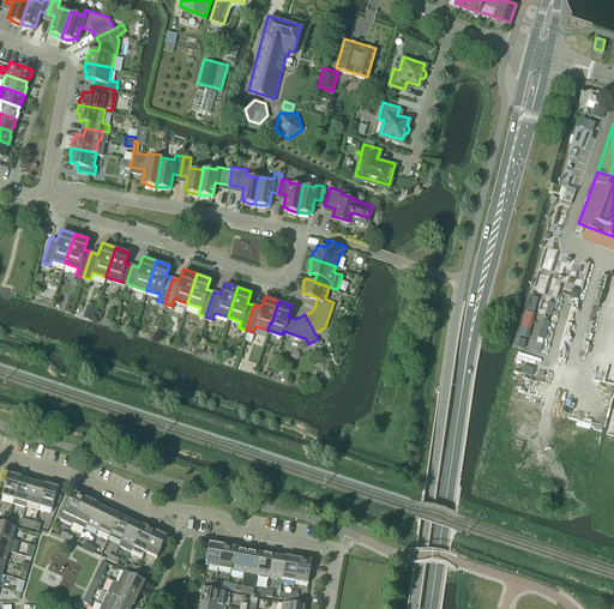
[(22,476),(22,474),(8,470),(1,493),(14,496),(20,475),(22,476)]
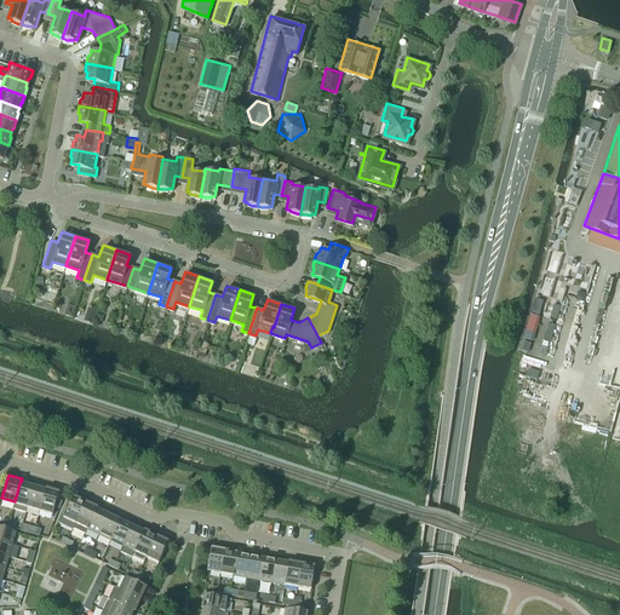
[(34,483),(22,481),(21,480),(15,501),(13,506),(26,510),(27,505),(28,505),(34,483)]
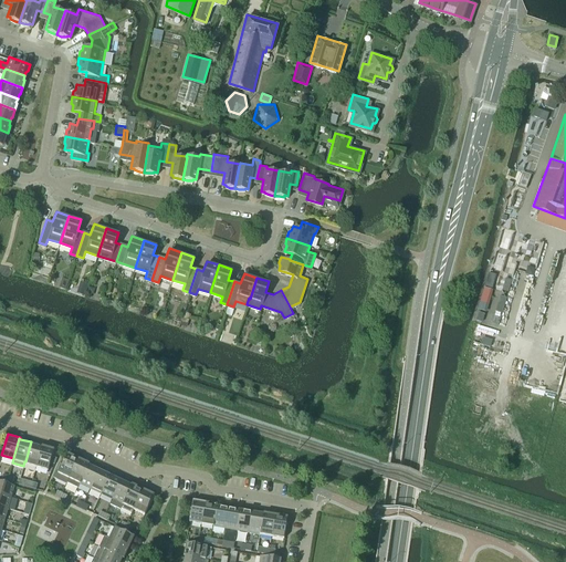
[(42,445),(31,441),(25,461),(37,465),(42,445)]
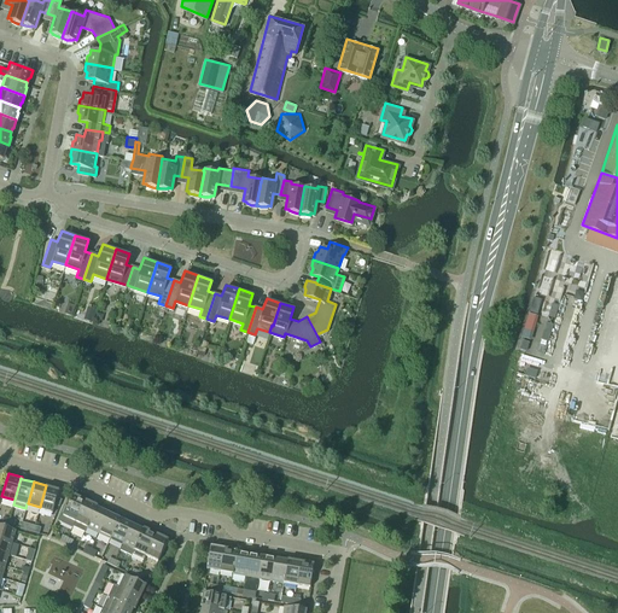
[(53,511),(59,488),(46,484),(46,485),(40,507),(53,511)]
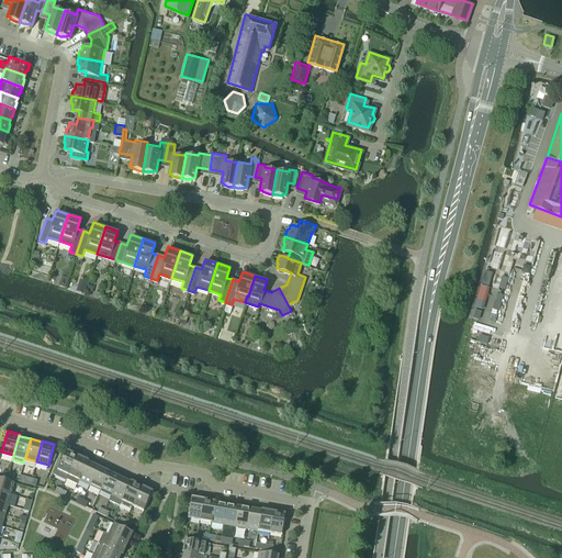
[(67,477),(78,453),(67,447),(63,458),(59,457),(52,471),(66,478),(66,477),(67,477)]
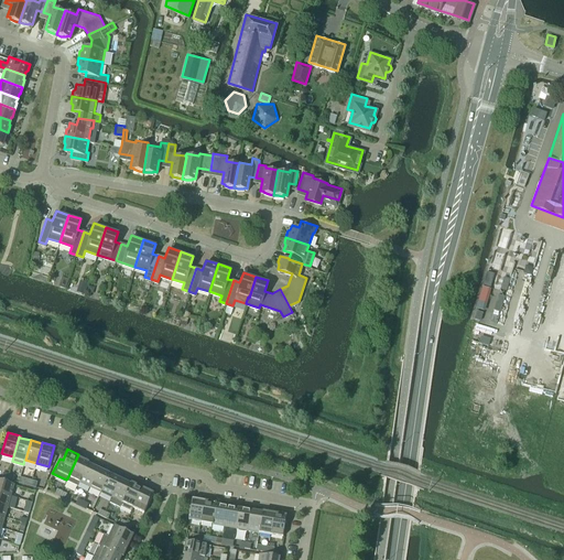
[(89,462),(89,460),(78,454),(67,478),(77,483),(79,480),(88,461),(89,462)]
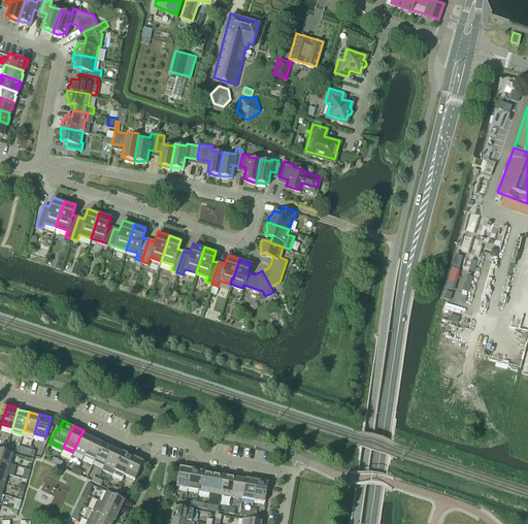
[(93,436),(84,432),(83,431),(74,449),(85,453),(93,436)]
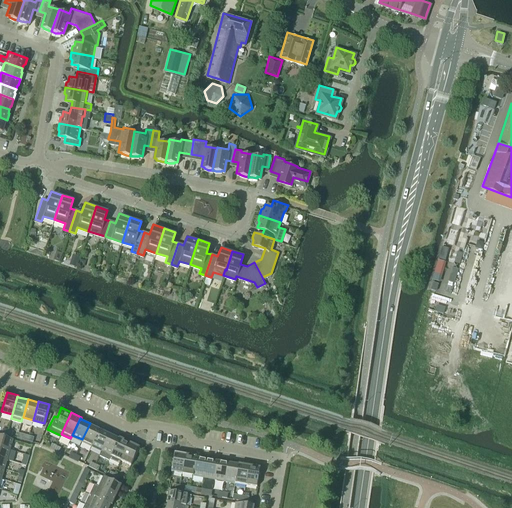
[(92,444),(100,428),(90,423),(82,439),(92,444)]
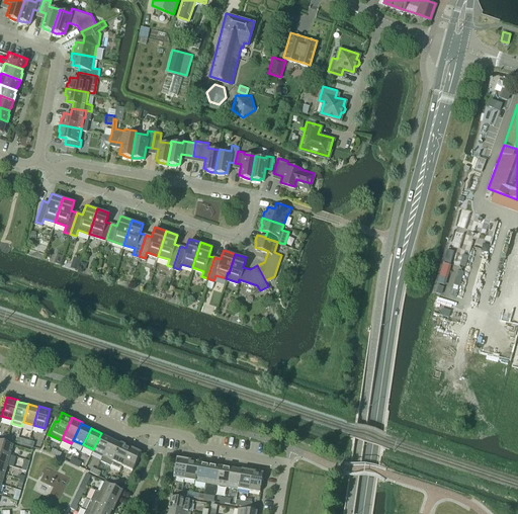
[(103,454),(110,437),(101,433),(93,449),(103,454)]
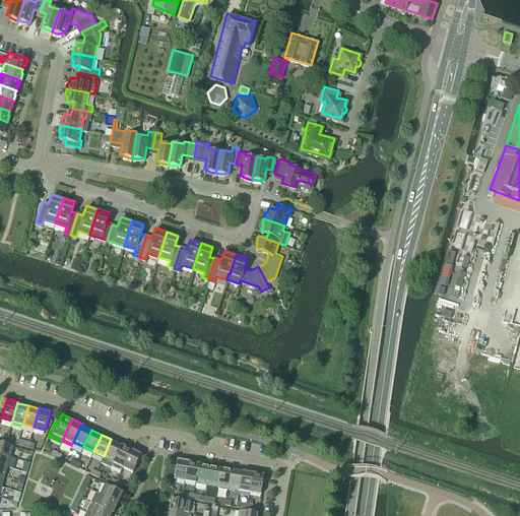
[(112,464),(113,460),(121,444),(111,439),(104,456),(101,460),(111,465),(111,464),(112,464)]
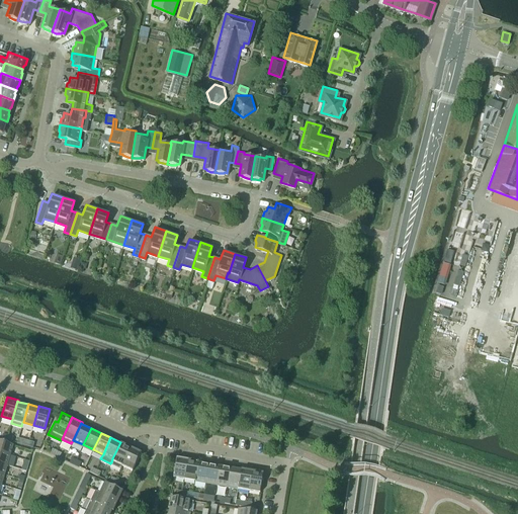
[(0,449),(10,452),(13,442),(0,438),(0,449)]
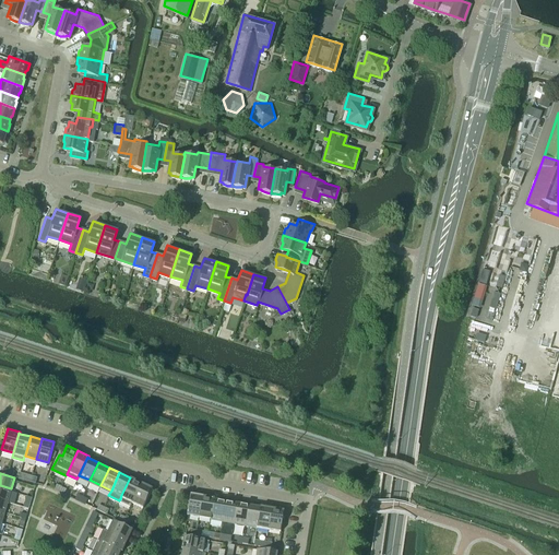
[(132,500),(142,481),(131,475),(130,477),(121,495),(120,499),(119,500),(130,505),(132,500)]
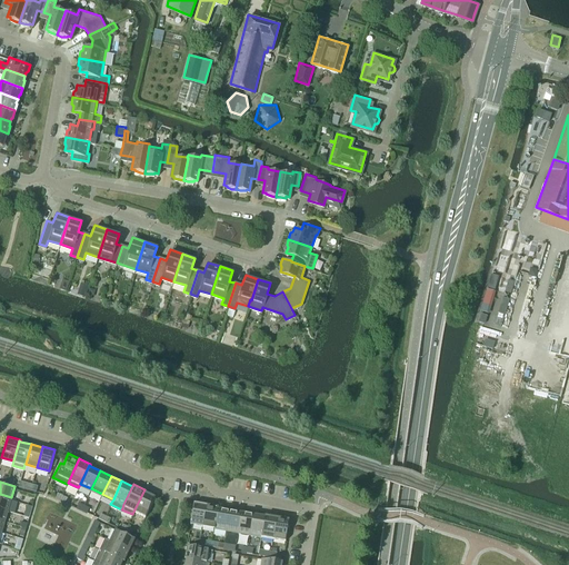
[(146,515),(156,495),(145,489),(135,509),(146,515)]
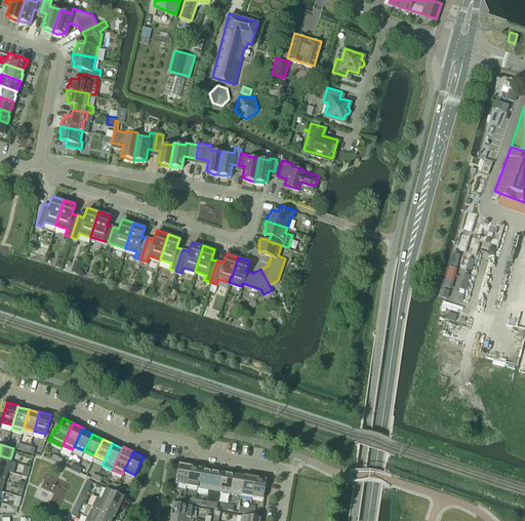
[(0,467),(7,469),(10,458),(0,455),(0,467)]
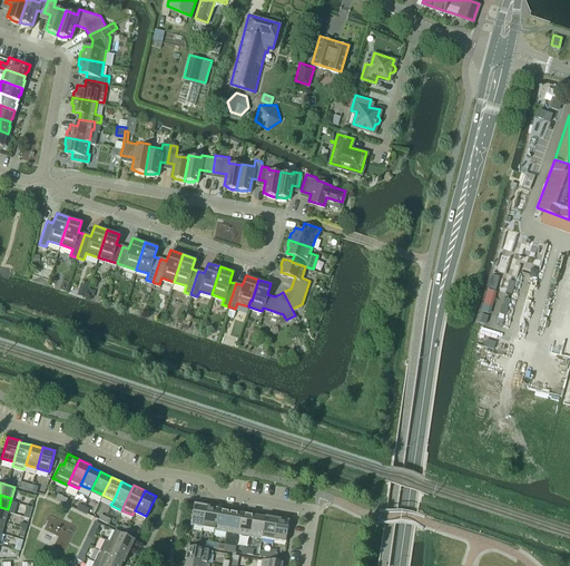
[(203,526),(207,504),(195,501),(190,524),(203,526)]
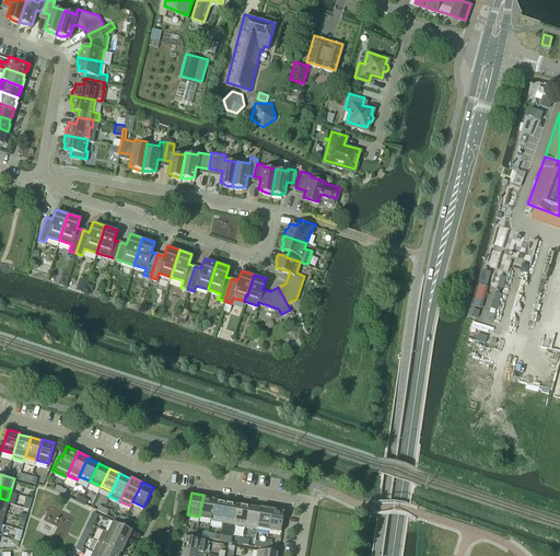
[(214,498),(216,497),(203,495),(199,517),(211,518),(214,498)]
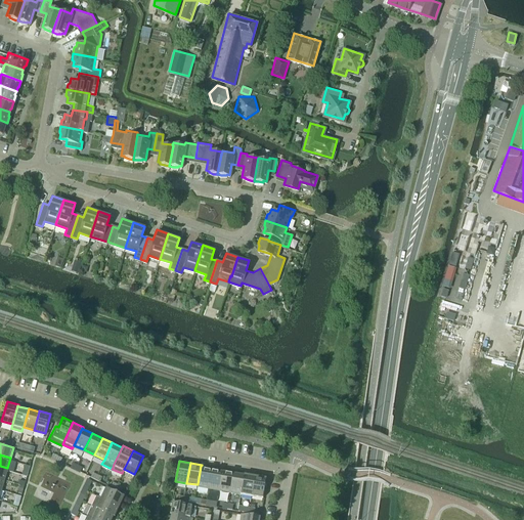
[(201,466),(198,484),(197,489),(208,491),(209,486),(212,468),(201,466)]
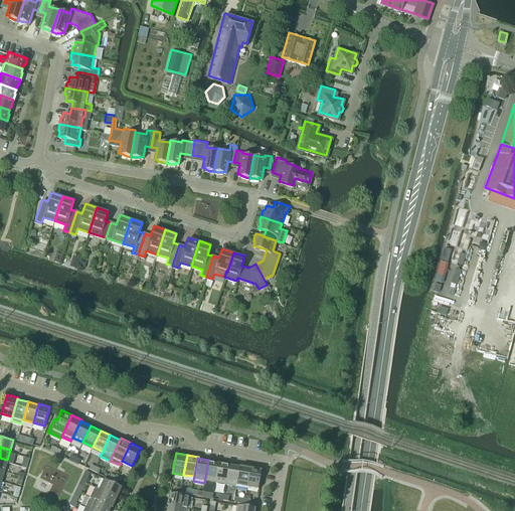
[(215,480),(218,462),(208,460),(205,478),(215,480)]
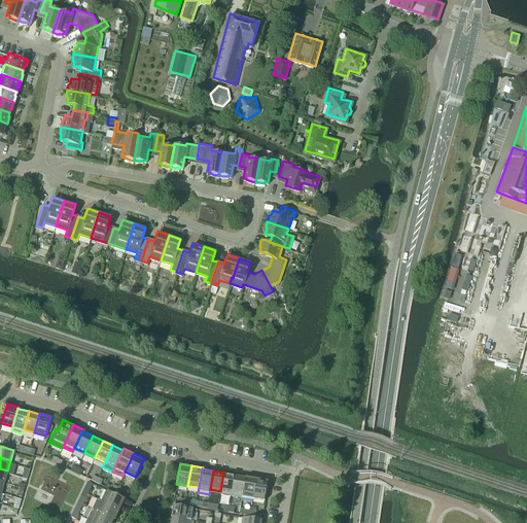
[(232,493),(235,475),(223,473),(220,491),(232,493)]
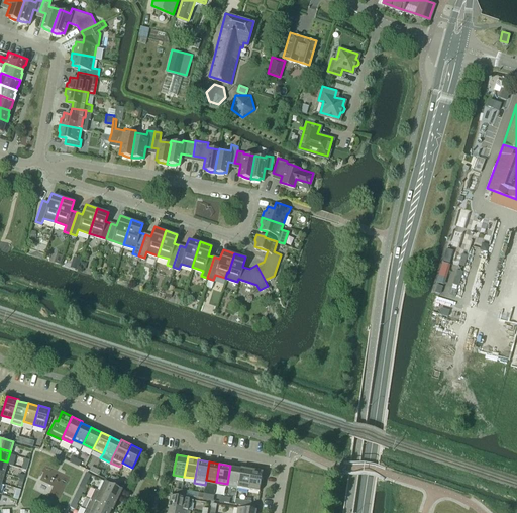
[(241,468),(240,468),(230,466),(227,484),(238,486),(241,468)]
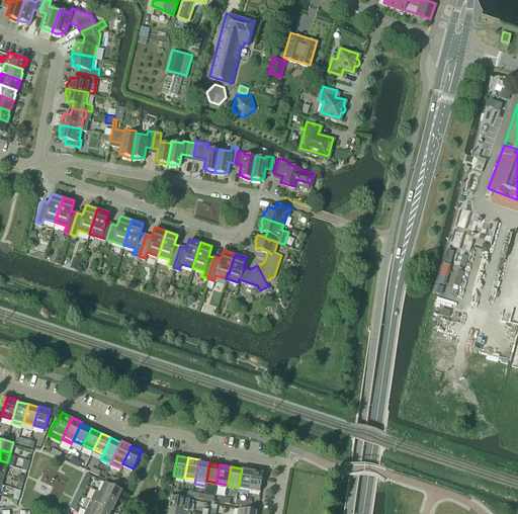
[(249,489),(253,468),(242,466),(241,468),(242,468),(239,487),(249,489)]
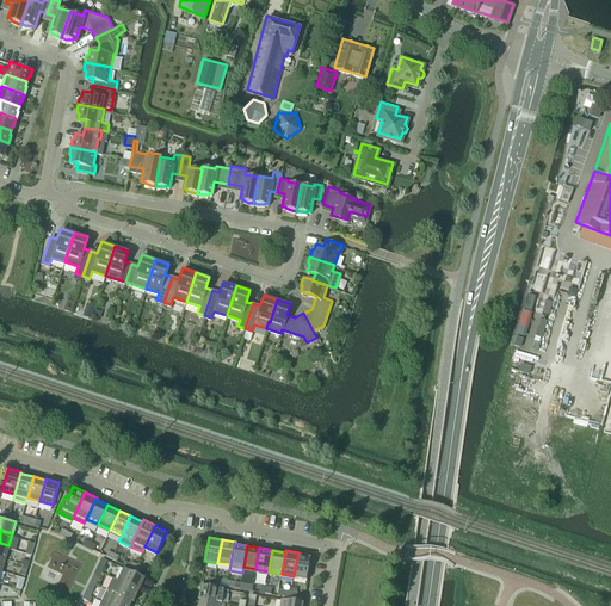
[(307,577),(312,555),(298,552),(294,576),(307,577)]
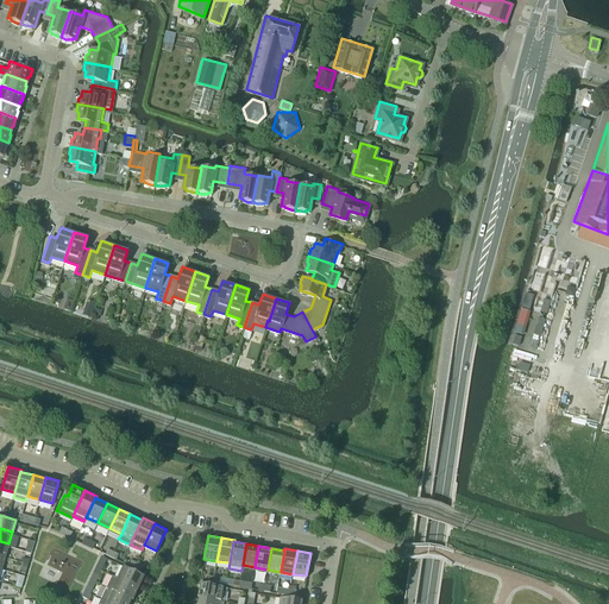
[(101,553),(95,565),(101,567),(106,555),(101,553)]
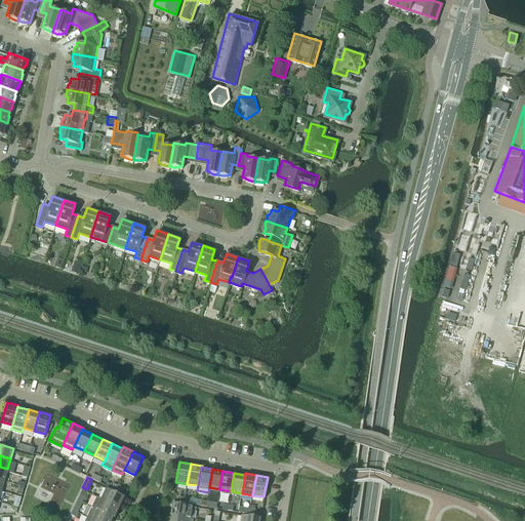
[(120,506),(125,495),(107,486),(102,496),(120,506)]
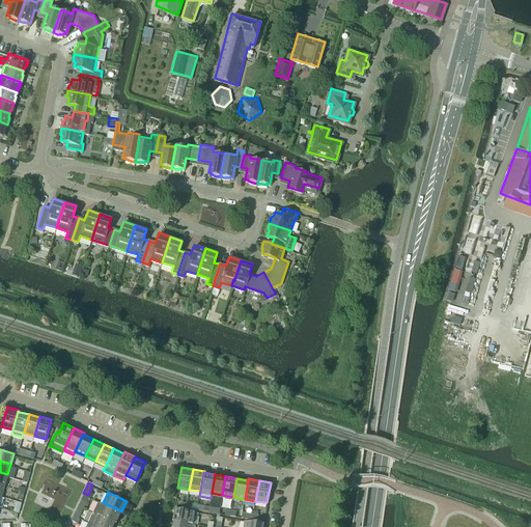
[(103,502),(98,500),(92,509),(115,521),(116,522),(121,511),(103,502)]
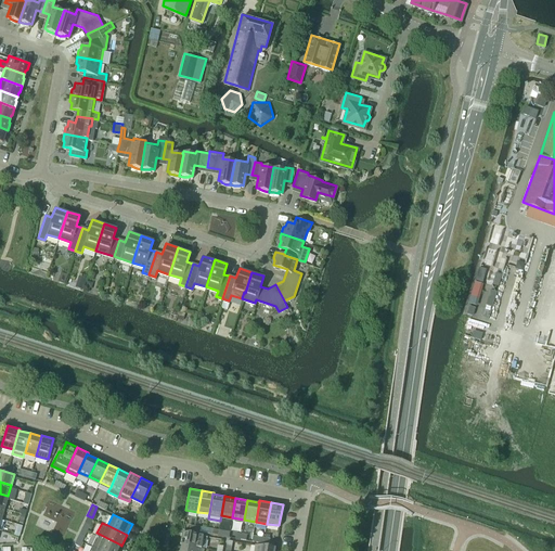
[(181,529),(179,541),(181,542),(181,541),(201,546),(203,537),(206,537),(206,535),(203,534),(181,529)]
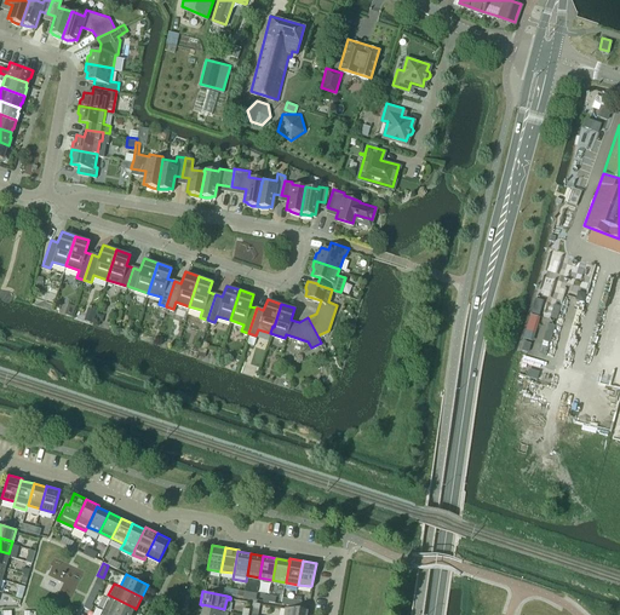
[(109,610),(119,614),(130,614),(135,608),(108,595),(103,607),(109,610)]
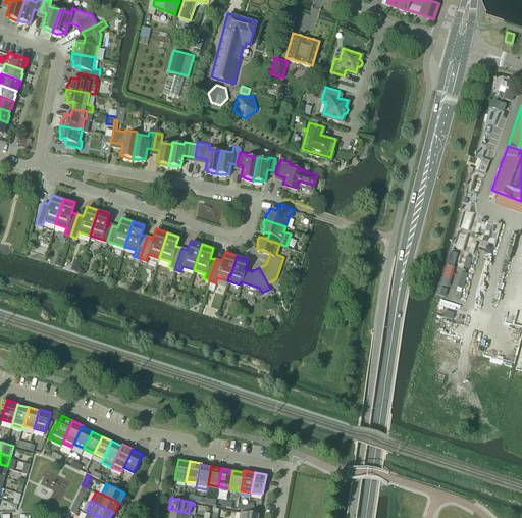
[(170,510),(168,517),(188,517),(189,513),(170,509),(170,510)]
